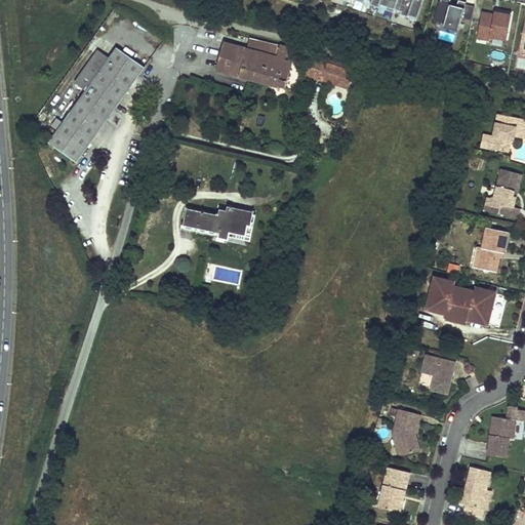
[(356,0),(364,3),(365,0),(366,0),(371,2),(370,5),(379,8),(380,4),(387,6),(386,10),(394,12),(395,9),(401,11),(400,14),(409,17),(409,15),(418,18),(423,0),(356,0)]
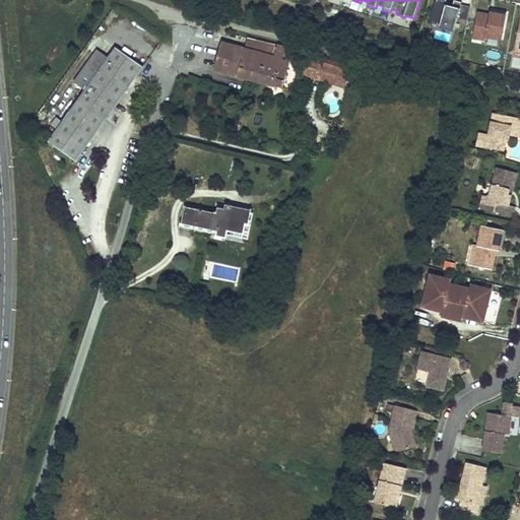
[(447,0),(436,0),(433,22),(457,27),(459,18),(469,20),(471,6),(462,4),(463,2),(455,0),(454,4),(447,3),(447,0)]
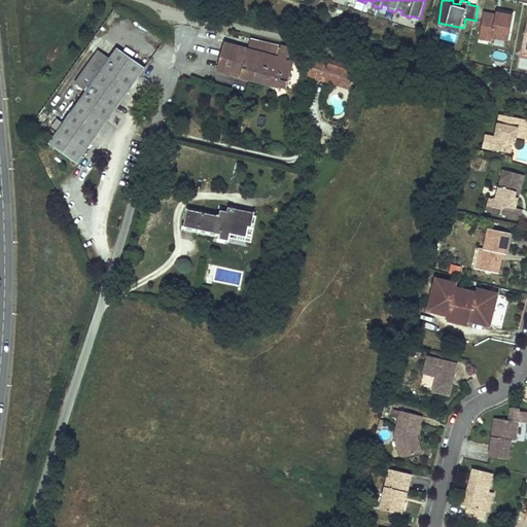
[(515,12),(503,10),(503,12),(497,11),(496,14),(485,12),(480,37),(492,40),(493,37),(510,39),(515,12)]
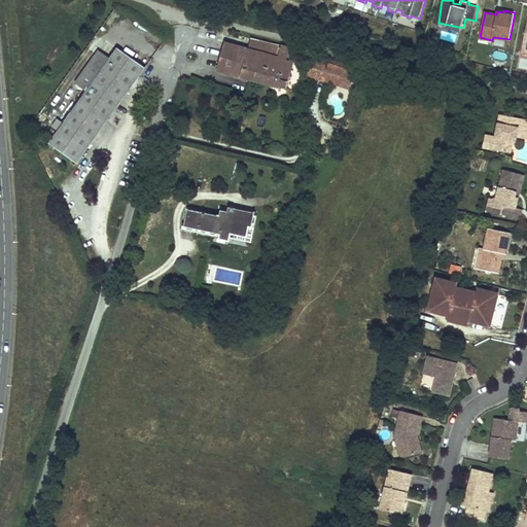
[(250,39),(248,49),(278,58),(281,47),(250,39)]
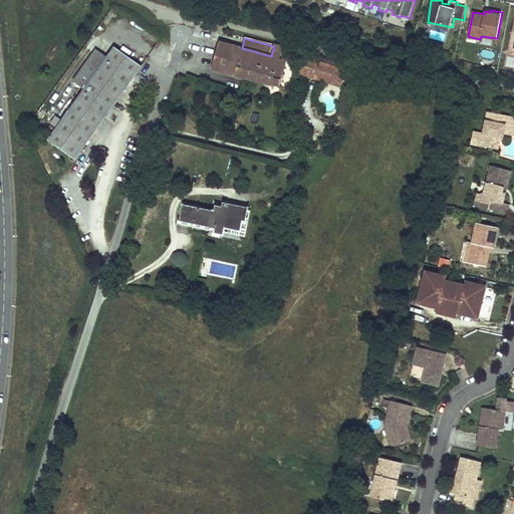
[(219,42),(212,69),(280,87),(289,50),(274,46),(271,56),(242,48),(219,42)]
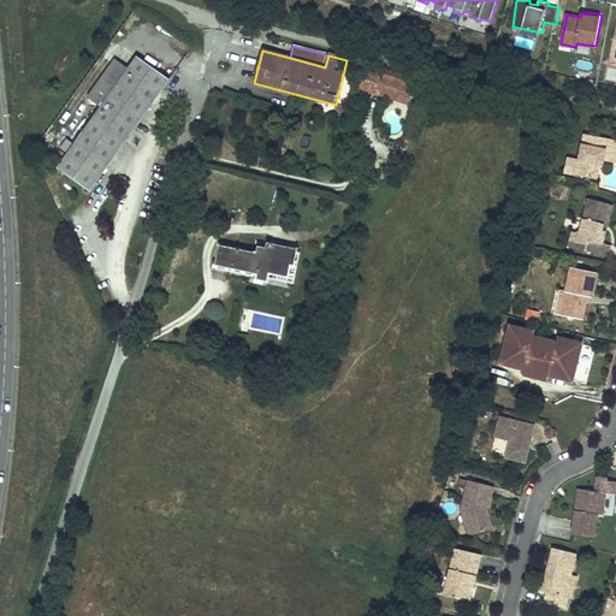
[(59,167),(92,191),(172,82),(140,58),(131,70),(102,107),(67,155),(61,150),(55,159),(61,163),(59,167)]
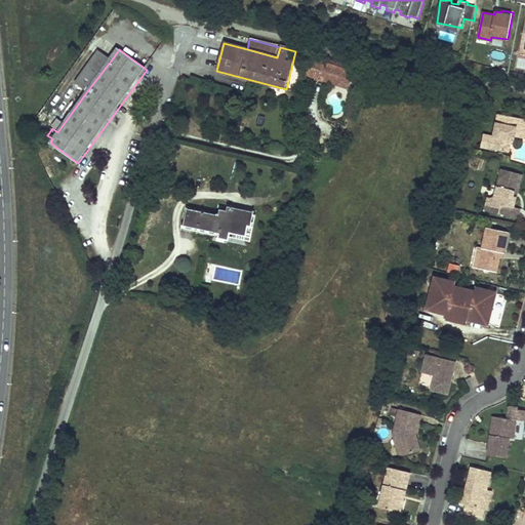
[(112,59),(101,51),(77,83),(87,91),(112,59)]
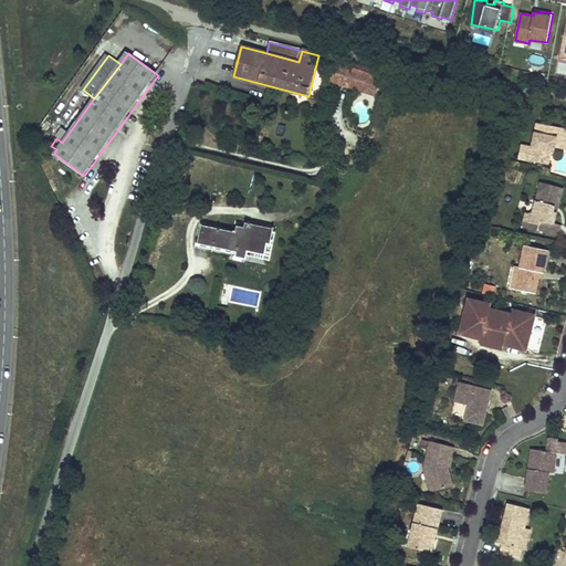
[(335,64),(331,80),(376,95),(380,80),(335,64)]
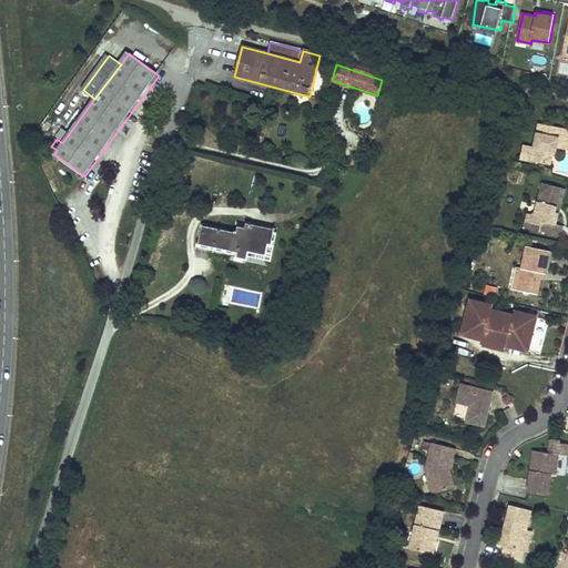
[(567,127),(540,121),(533,160),(553,164),(556,146),(567,148),(567,127)]
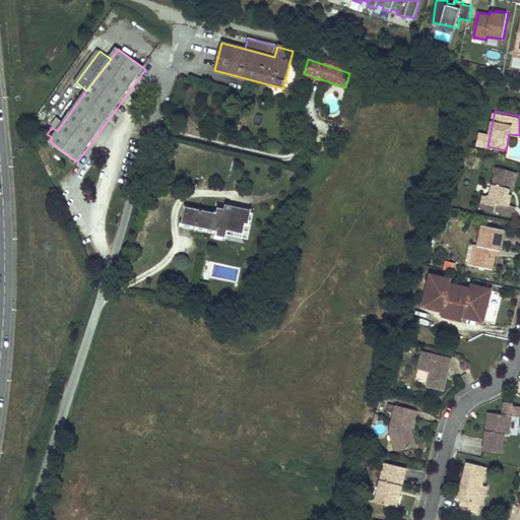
[(519,157),(519,145),(513,144),(510,155),(519,157)]
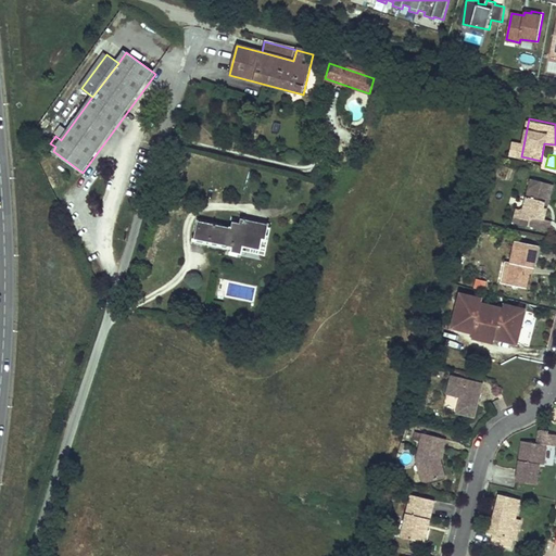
[(530,220),(529,226),(548,230),(551,220),(543,218),(546,209),(542,207),(543,202),(547,203),(552,184),(530,179),(523,206),(520,210),(519,214),(523,219),(530,220)]
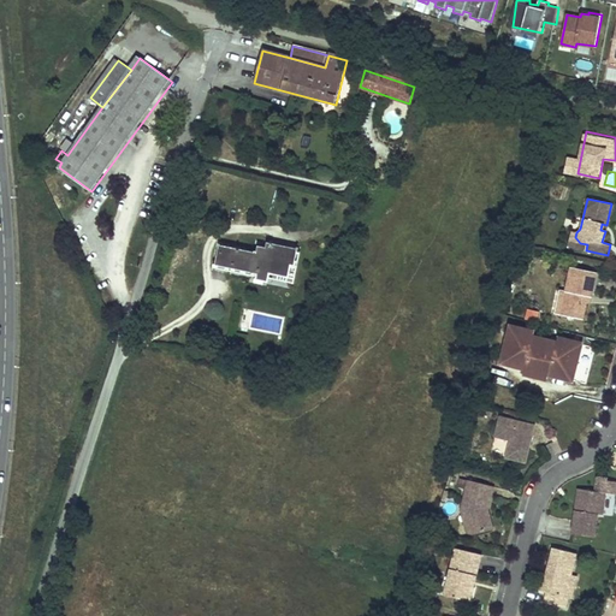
[(575,237),(576,232),(572,231),(568,246),(586,250),(587,244),(580,243),(575,237)]
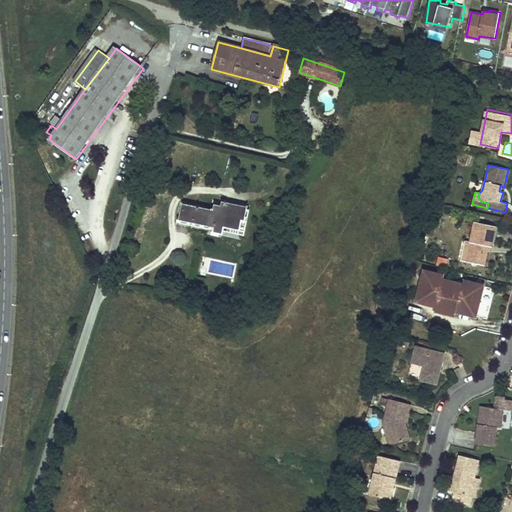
[(214,210),(183,204),(180,220),(213,227),(212,232),(224,234),(225,228),(240,231),(242,219),(245,220),(248,206),(223,201),(222,206),(215,205),(214,210)]
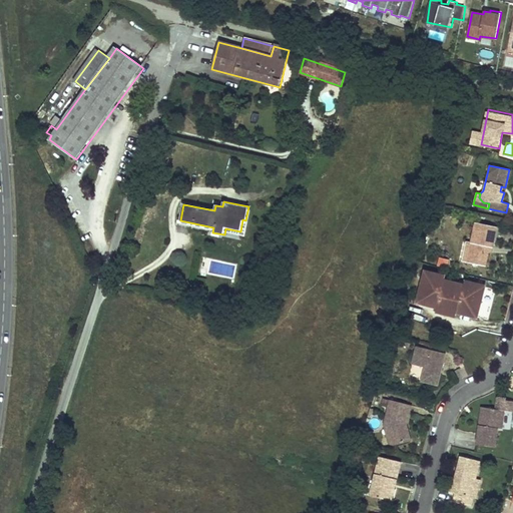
[(499,225),(476,220),(471,240),(467,260),(486,264),(489,250),(490,245),(494,246),(499,225)]
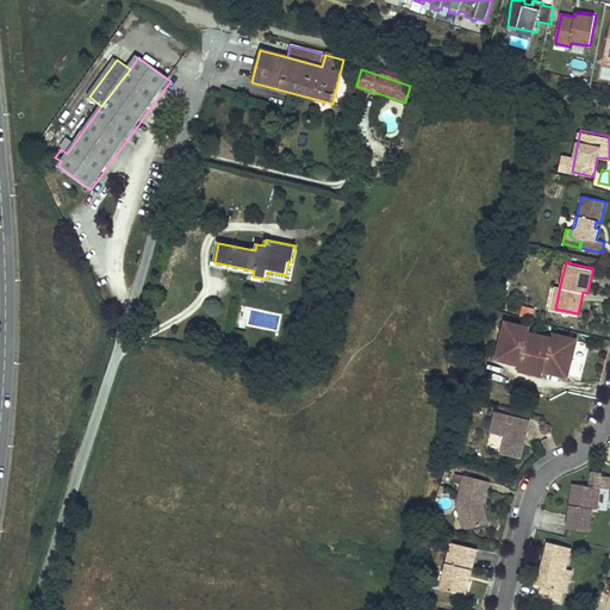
[(555,309),(560,286),(555,285),(551,307),(555,309)]
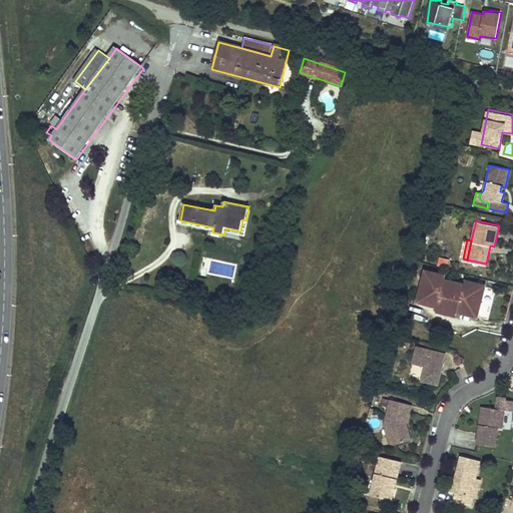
[(437,266),(447,269),(450,260),(439,257),(437,266)]
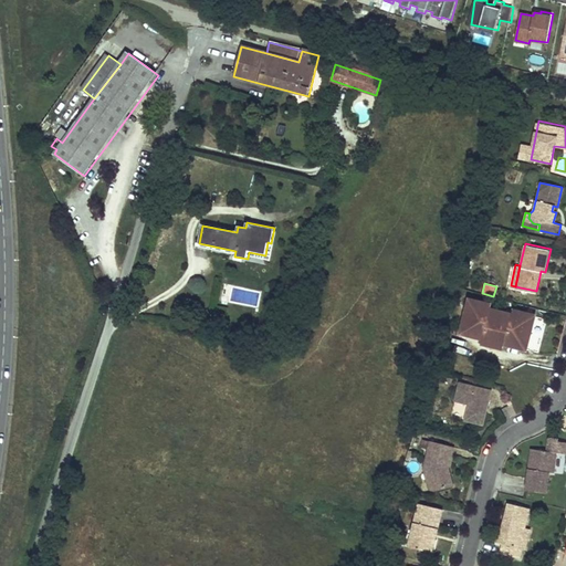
[(513,341),(526,344),(533,320),(520,316),(521,312),(513,310),(512,314),(511,320),(498,315),(489,314),(491,304),(483,302),(482,307),(469,304),(462,328),(475,332),(474,336),(482,338),(481,343),(490,344),(491,339),(504,344),(512,345),(513,341)]
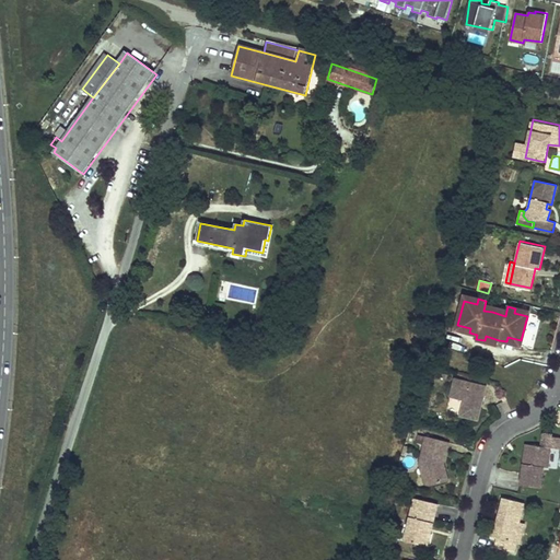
[(487,386),(456,378),(451,397),(465,401),(461,417),(478,421),(487,386)]
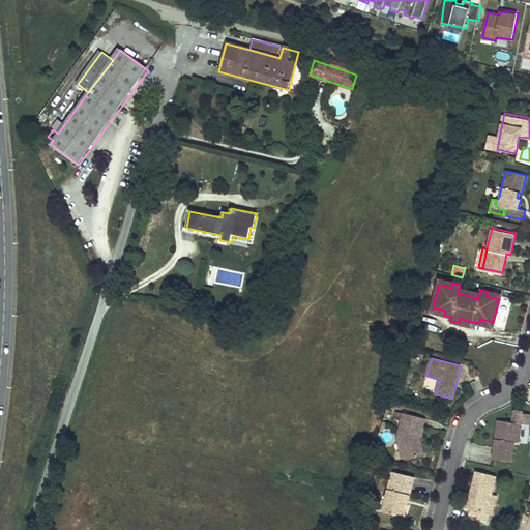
[(396,438),(400,451),(406,449),(409,459),(424,454),(420,442),(417,441),(417,438),(419,437),(424,417),(404,412),(396,438)]
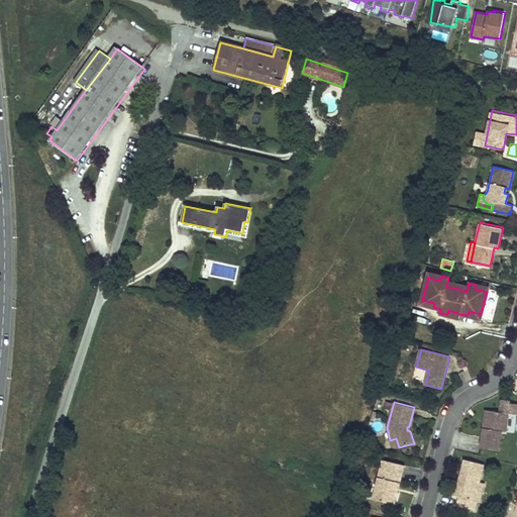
[(488,426),(485,426),(482,445),(500,448),(502,431),(507,431),(509,413),(491,411),(488,426)]
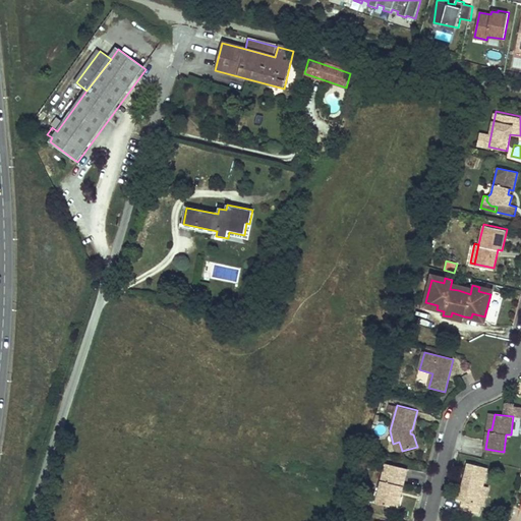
[(399,442),(393,444),(395,449),(402,451),(399,442)]
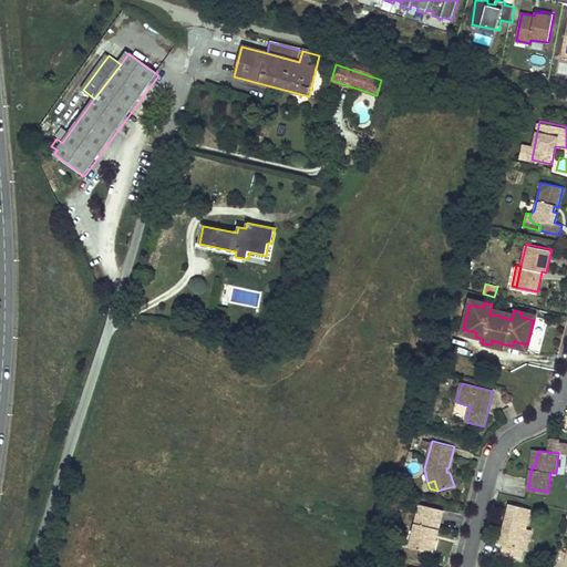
[(508,503),(497,543),(503,545),(500,554),(521,559),(524,549),(526,538),(521,537),(523,528),(526,529),(532,509),(508,503)]
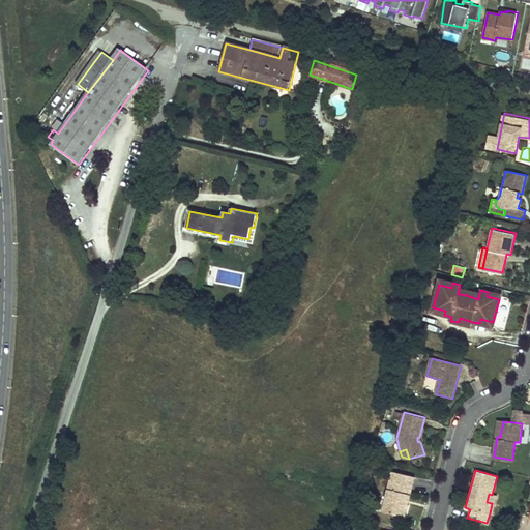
[(392,471),(381,510),(400,516),(406,494),(410,495),(415,476),(392,471)]
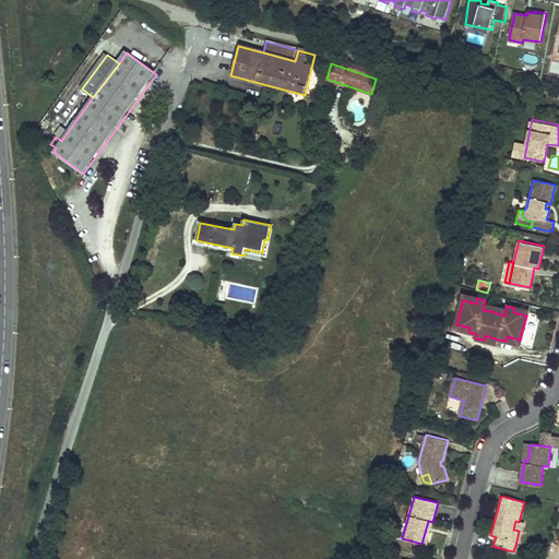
[(428,521),(421,544),(426,545),(432,522),(428,521)]
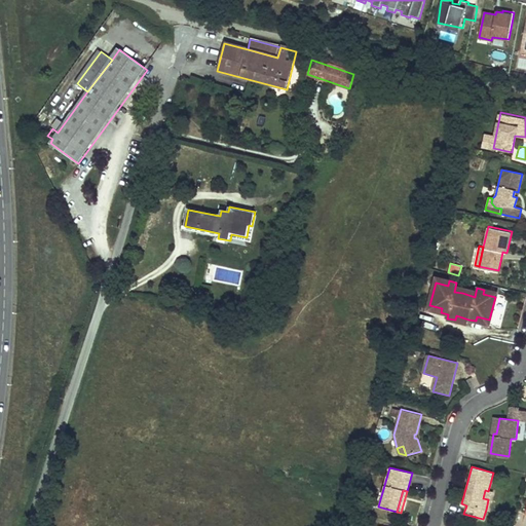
[(489,511),(493,492),(488,491),(485,490),(483,498),(488,499),(486,510),(489,511)]
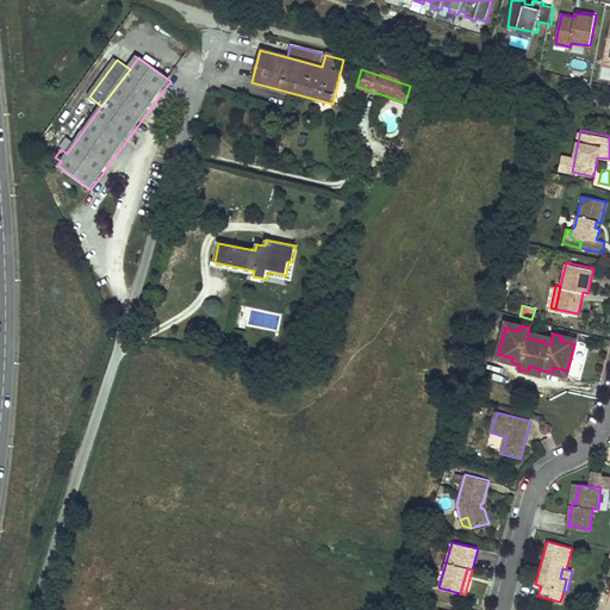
All buildings are outlined.
